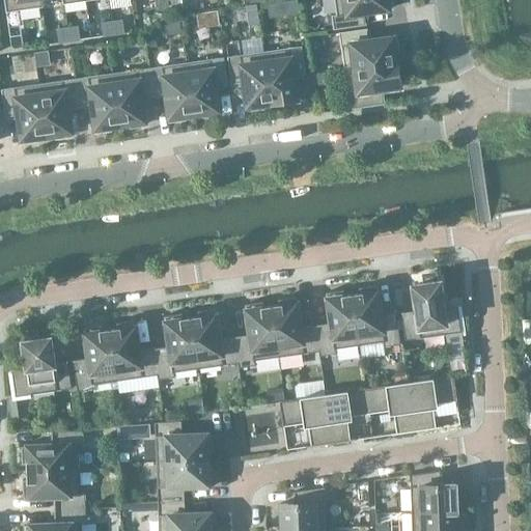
[(40,0),(3,0),(6,11),(43,6),(40,0)]
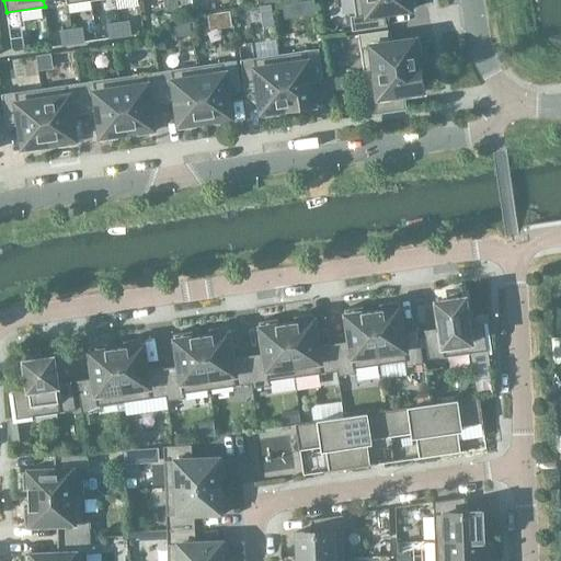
[(191,0),(176,0),(180,15),(193,14),(191,0)]
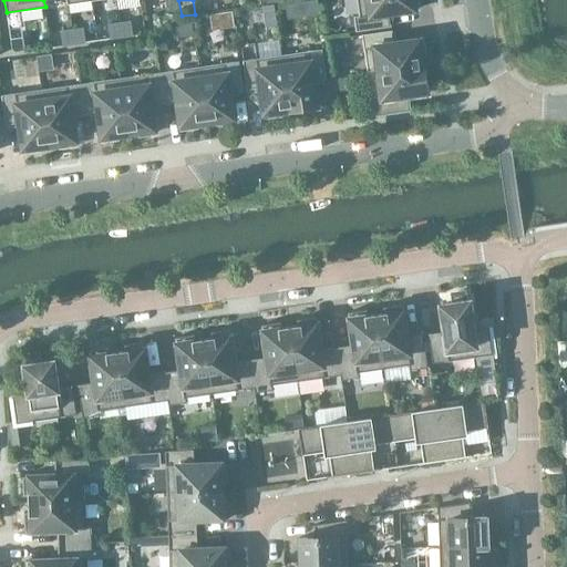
[(356,0),(359,16),(353,17),(356,31),(390,27),(390,24),(389,24),(388,13),(418,9),(415,0),(356,0)]
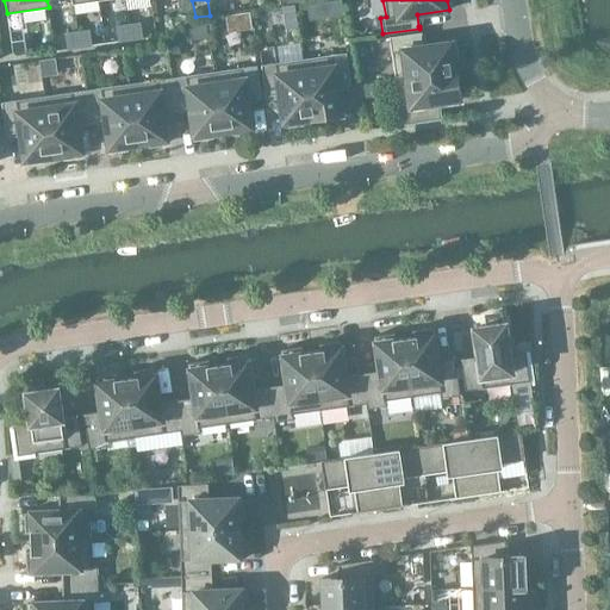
[(343,16),(329,17),(330,39),(344,38),(343,16)]
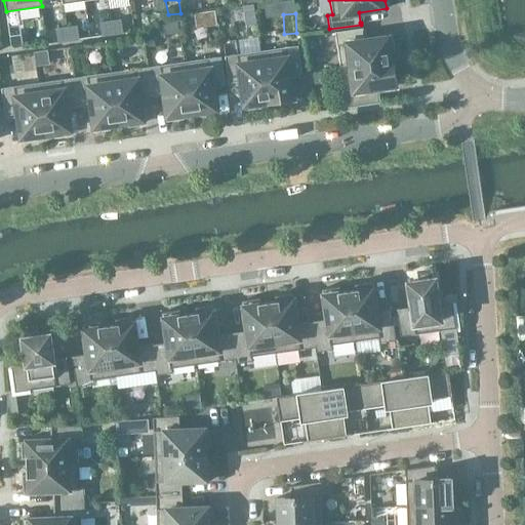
[(99,23),(102,36),(121,33),(119,19),(99,23)]
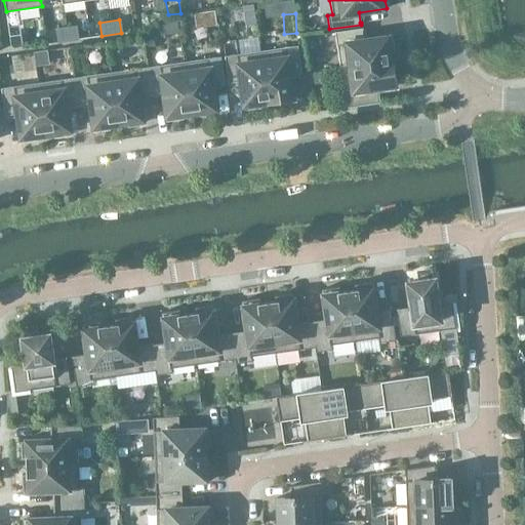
[(77,26),(67,28),(68,40),(79,39),(77,26)]
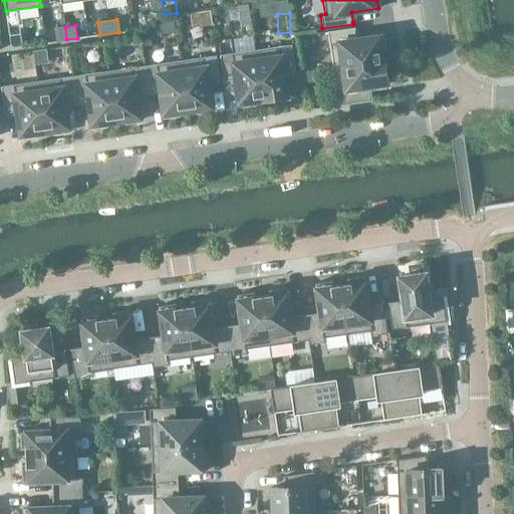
[(66,39),(65,27),(54,28),(56,41),(66,39)]
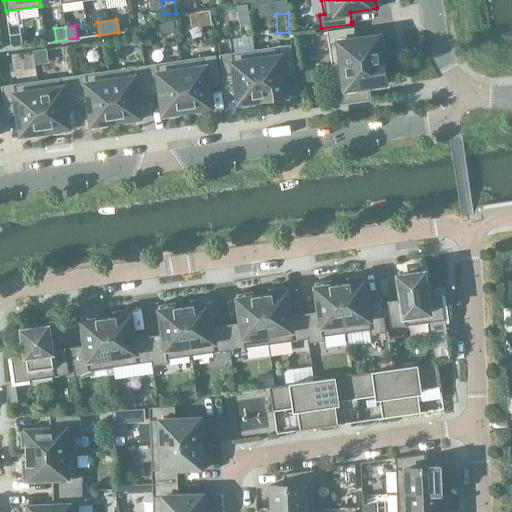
[(326,31),(331,66),(383,59),(381,59),(380,50),(383,50),(381,36),(354,39),(352,29),(353,29),(353,27),(326,31)]
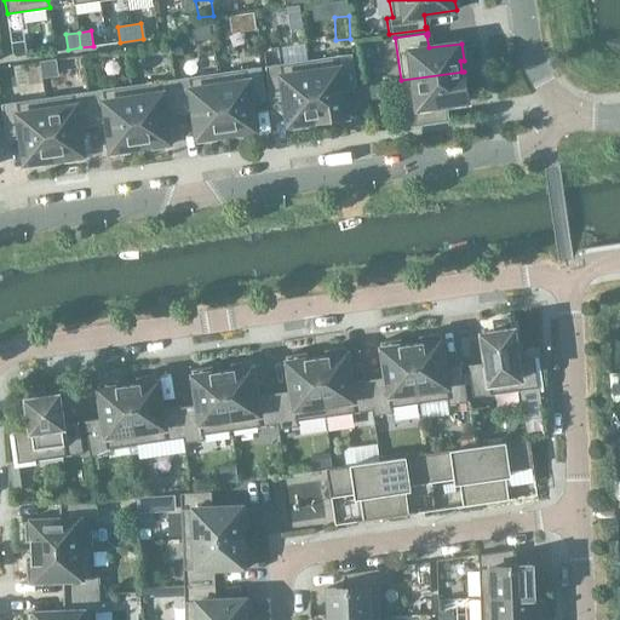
[(12,55),(26,52),(23,36),(11,38),(12,55)]
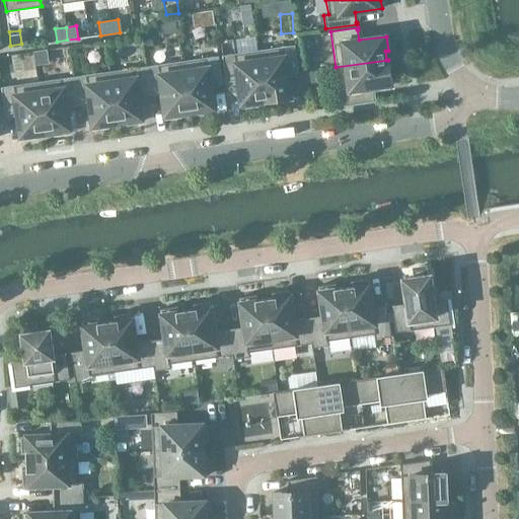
[(294,45),(261,50),(268,102),(290,99),(286,73),(297,72),(298,72),(294,45)]
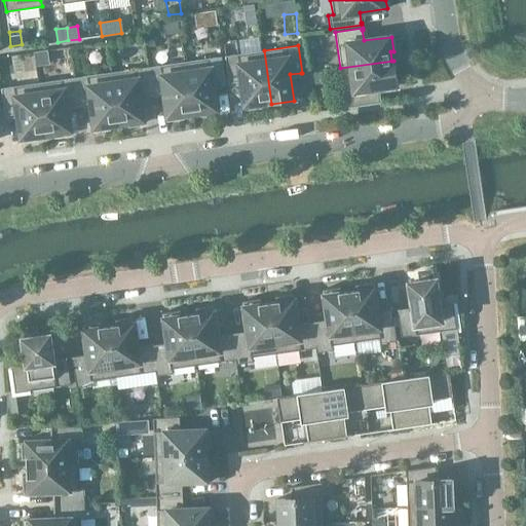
[(245,109),(259,107),(259,104),(268,102),(268,105),(271,104),(264,50),(225,57),(229,84),(230,83),(240,81),(245,109)]
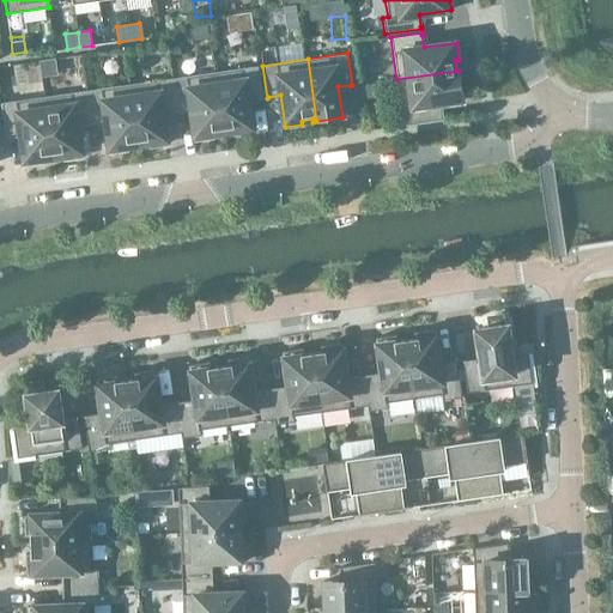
[(54,60),(40,61),(42,77),(56,74),(54,60)]
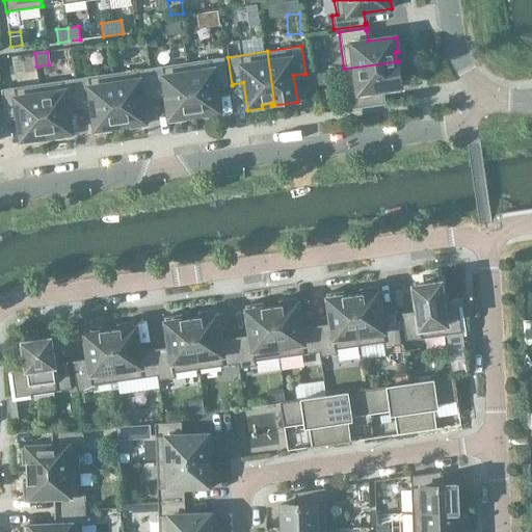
[(228,85),(223,57),(186,62),(193,114),(204,113),(205,116),(219,114),(215,86),(225,84),(225,85),(228,85)]
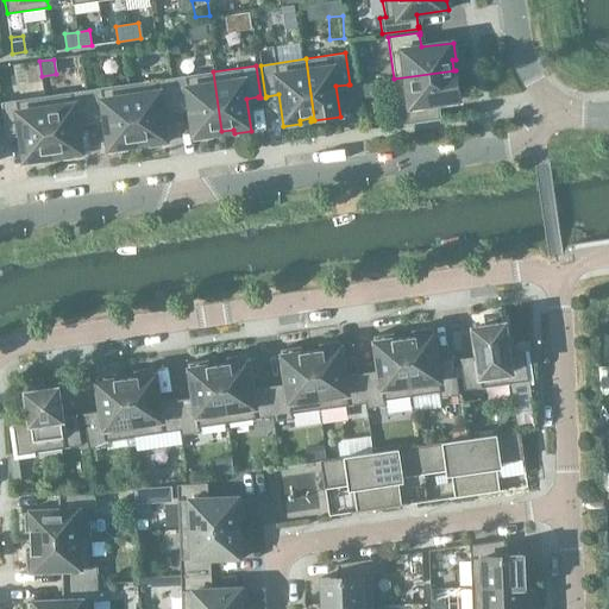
[(441,119),(441,117),(440,118),(438,102),(460,99),(456,70),(394,79),(401,123),(400,123),(400,125),(441,119)]
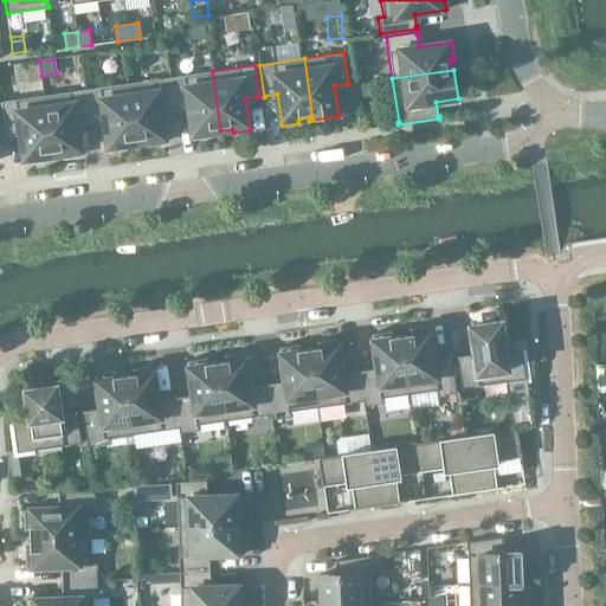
[(212,71),(171,77),(174,109),(176,109),(175,108),(188,107),(193,139),(210,136),(208,133),(220,130),(212,71)]
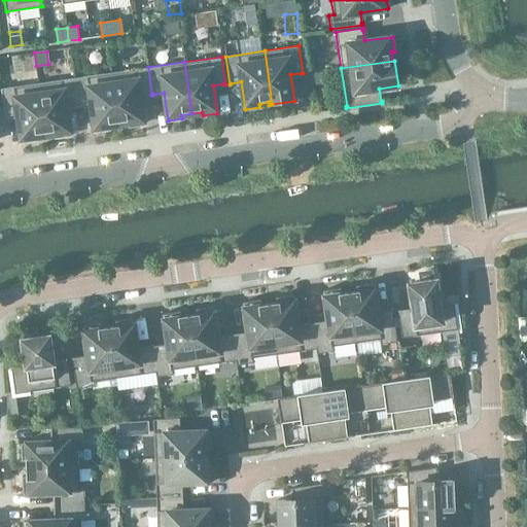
[(129,126),(143,124),(139,96),(150,95),(151,95),(148,67),(110,73),(118,124),(129,123),(129,126)]
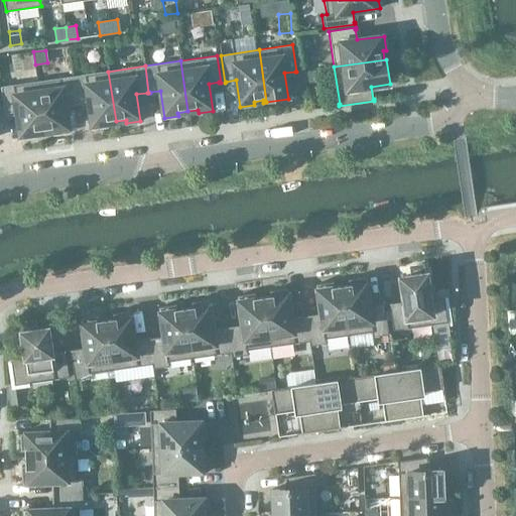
[(106,123),(116,121),(108,72),(74,77),(77,104),(78,103),(89,101),(93,128),(107,126),(106,123)]
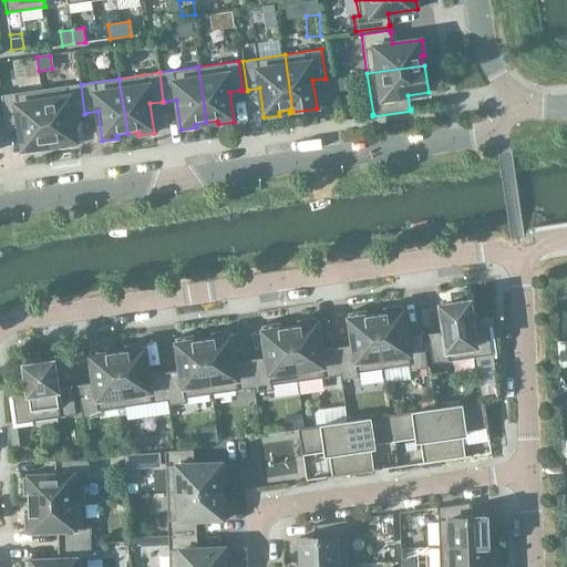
[(81,84),(40,90),(49,145),(60,143),(60,147),(75,145),(71,114),(83,113),(83,114),(84,114),(81,84)]
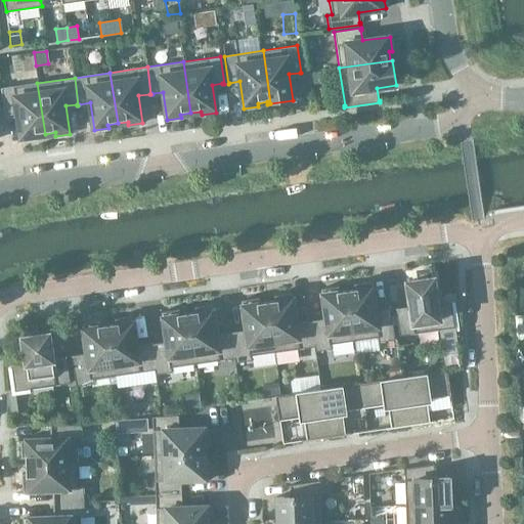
[(35,135),(45,134),(37,83),(1,88),(5,116),(6,116),(6,115),(16,114),(20,141),(36,139),(35,135)]
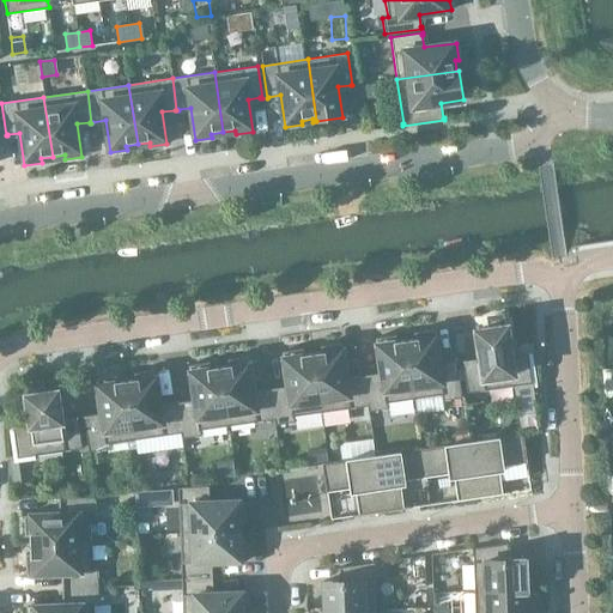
[(502,316),(486,319),(489,328),(475,331),(479,358),(462,362),(467,393),(513,386),(532,383),(527,351),(510,354),(507,326),(503,326),(502,316)]
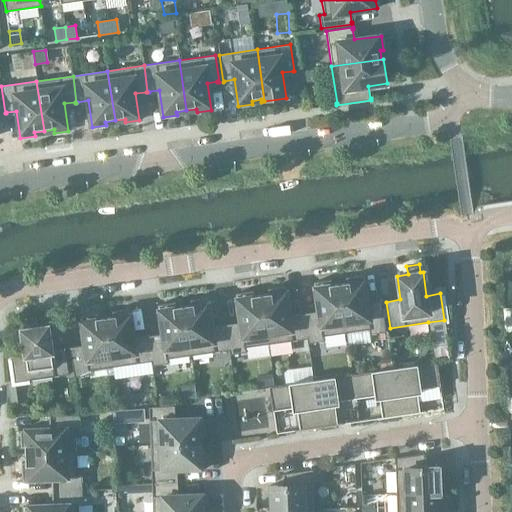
[(346,283),(339,284),(346,333),(369,330),(370,335),(386,332),(381,302),(367,304),(363,275),(346,278),(346,283)]
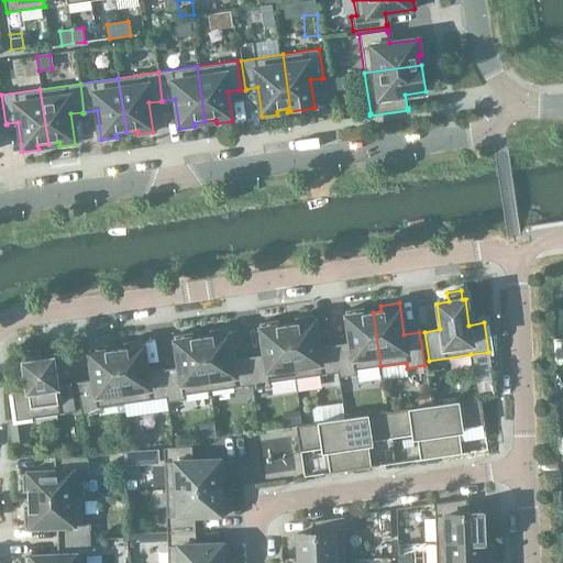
[(355,371),(381,366),(373,312),(365,313),(364,308),(344,311),(350,343),(333,345),(338,373),(339,378),(356,375),(355,371)]
